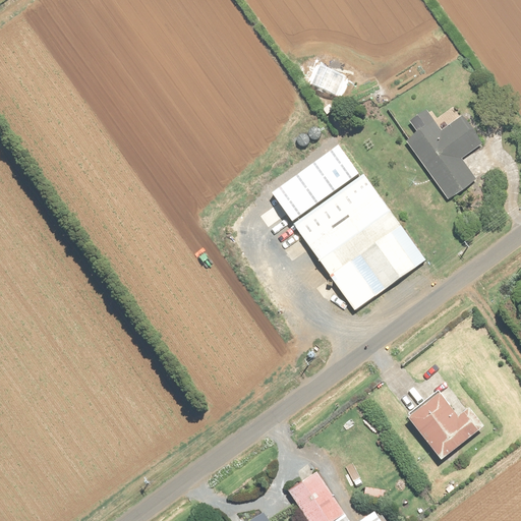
[(330,103),(324,108),(328,113),(334,108),(330,103)]
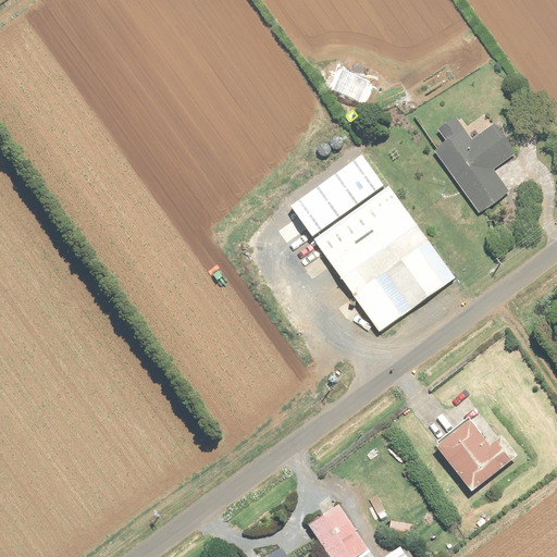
[(470,131),(470,134),(466,128),(435,150),(480,212),(509,190),(494,169),(516,152),(494,123),(478,135),(478,132),(474,128),(470,131)]
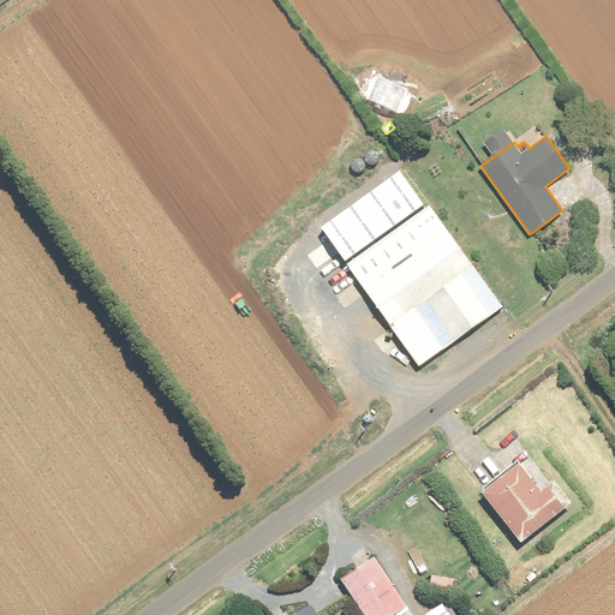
[(347,263),(419,366),(502,308),(430,206),(347,263)]
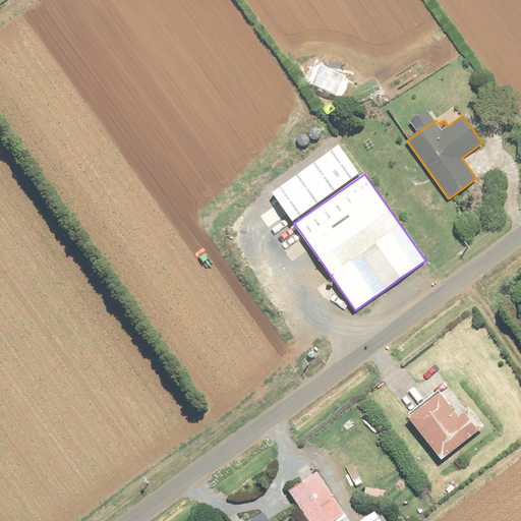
[(285,226),(294,239),(299,236),(290,223),(285,226)]
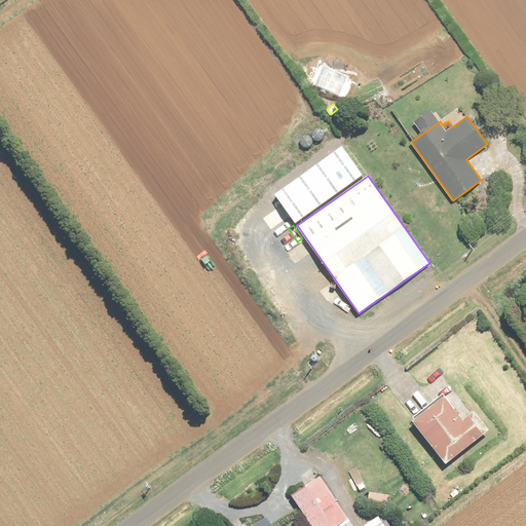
[(276,232),(287,250),(294,246),(283,228),(276,232)]
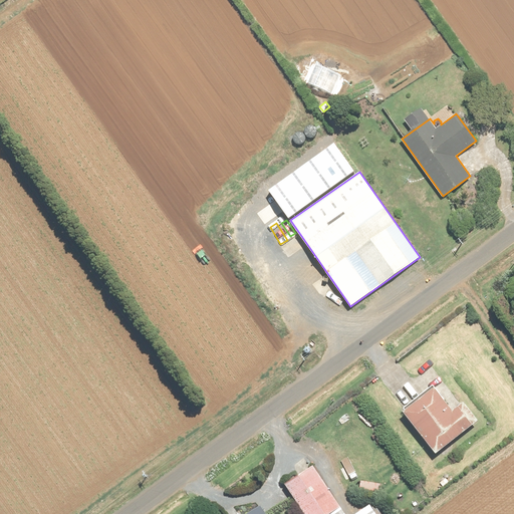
[(464,402),(461,404),(453,411),(434,388),(407,409),(404,412),(436,453),(452,441),(478,420),(464,402)]
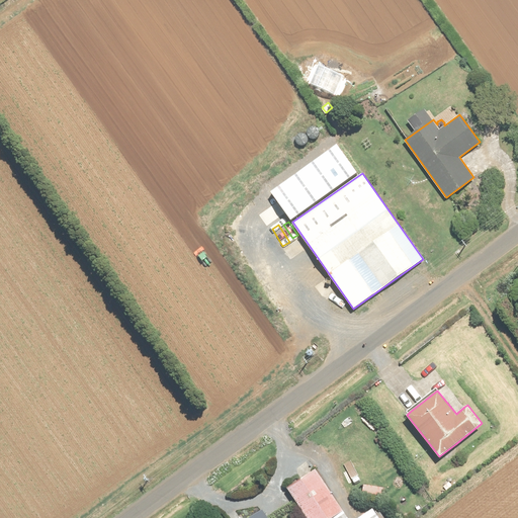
[(407,448),(413,455),(418,451),(413,443),(407,448)]
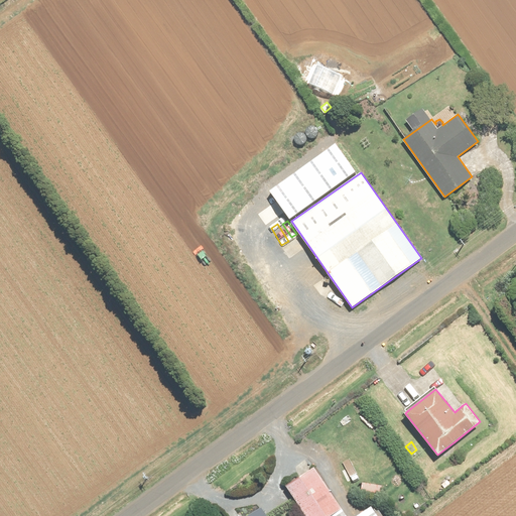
[(295,499),(305,515),(329,515),(341,509),(313,468),(286,486),(295,499)]
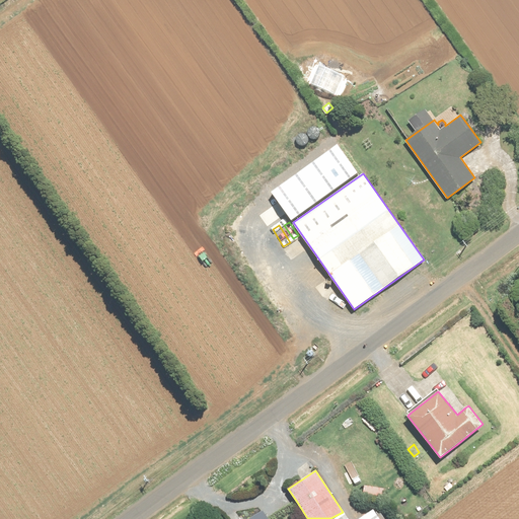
[(269,518),(263,510),(248,518),(269,518)]
